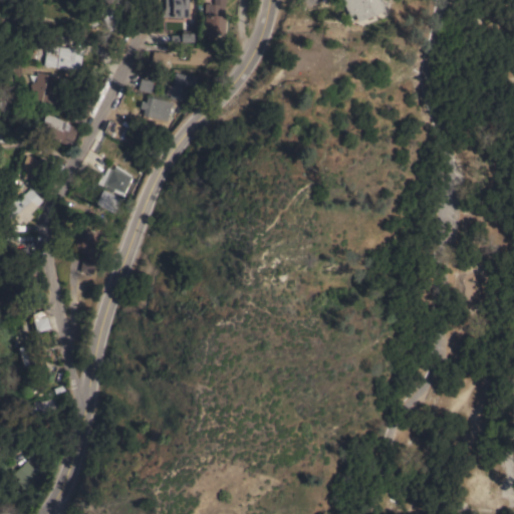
[(189,0),(189,17),(162,17),(162,10),(164,10),(164,6),(165,6),(165,0),(189,0)]
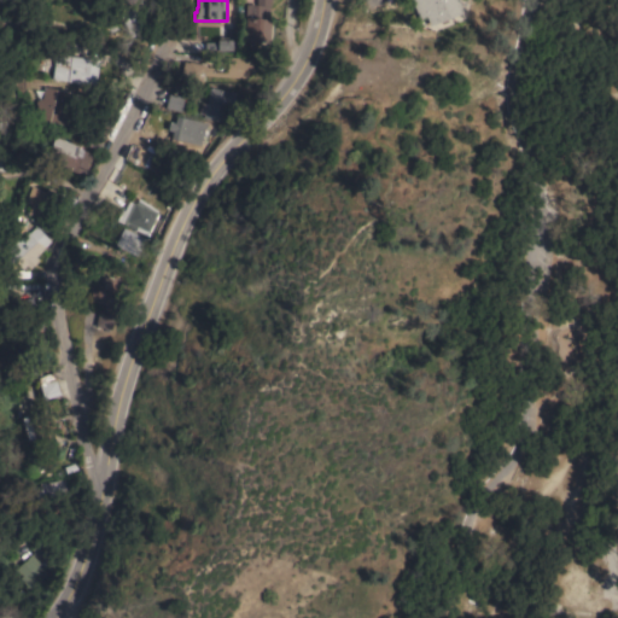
[(272,0),(272,4),(270,4),(268,19),(272,19),(269,44),(245,41),(246,17),(245,17),(246,4),(256,5),(256,0),(272,0)]
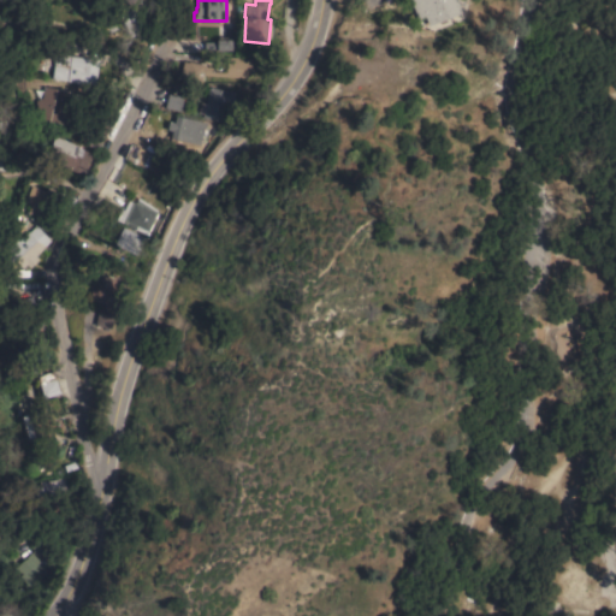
[(456,0),(461,12),(428,25),(425,16),(419,18),(410,0),(456,0)]
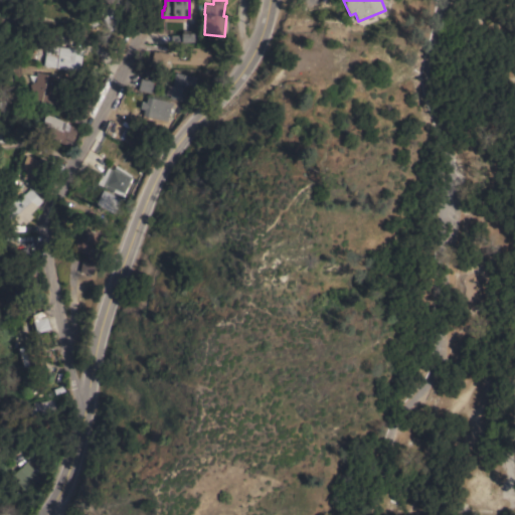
[(113,5),(122,24),(109,31),(100,12),(113,5)]
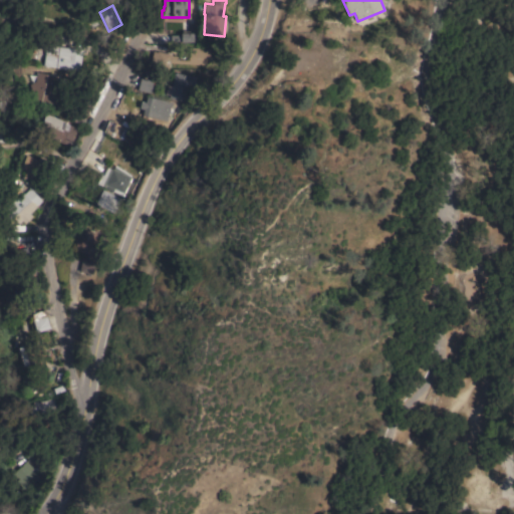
[(181,35),(181,33),(196,33),(196,42),(171,42),(171,35),(181,35)]
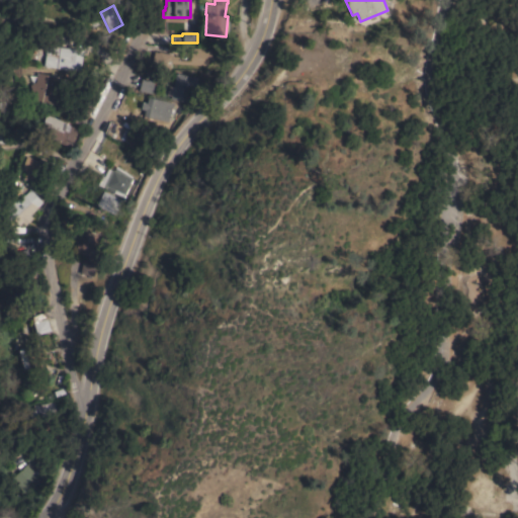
[(44,66),(47,45),(70,49),(84,51),(84,56),(83,56),(80,72),(44,66)]
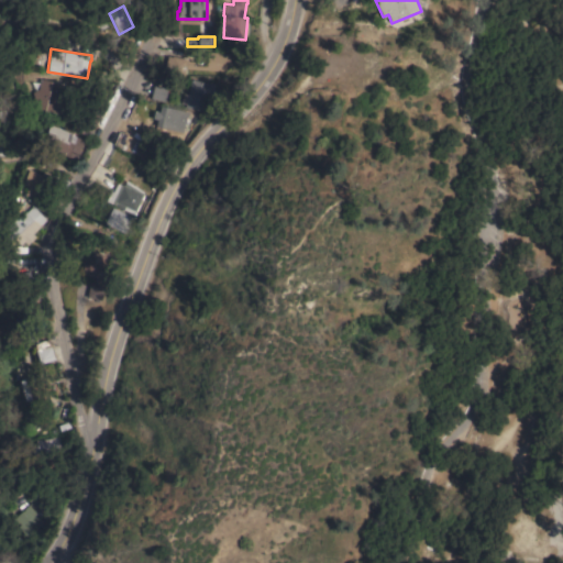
[(207,53),(229,54),(228,69),(224,69),(224,73),(206,72),(207,53)]
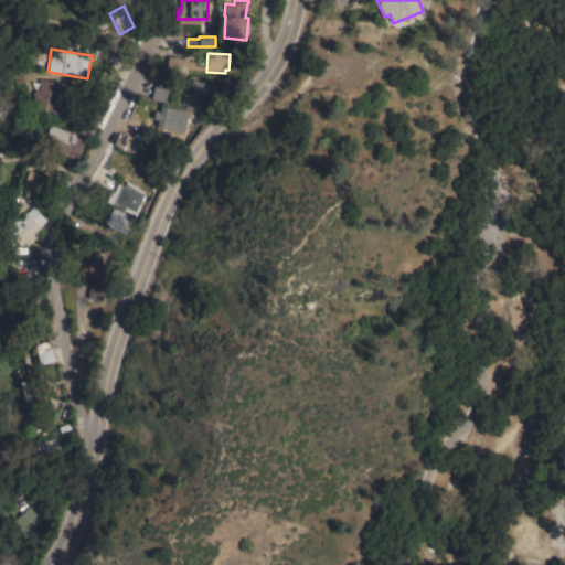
[(195,62),(192,77),(185,75),(184,77),(164,72),(168,56),(173,57),(173,56),(195,62)]
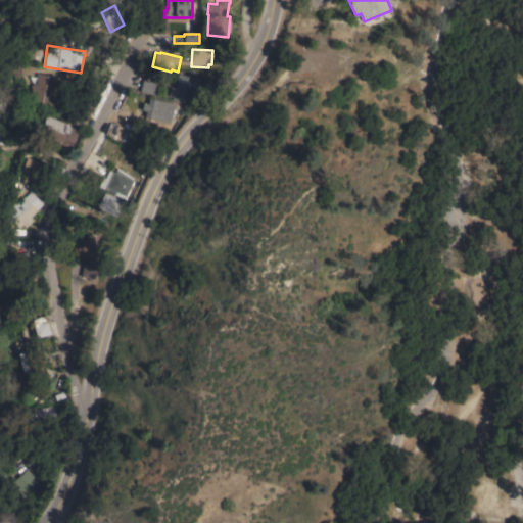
[(67,80),(61,107),(34,101),(30,86),(36,83),(38,74),(67,80)]
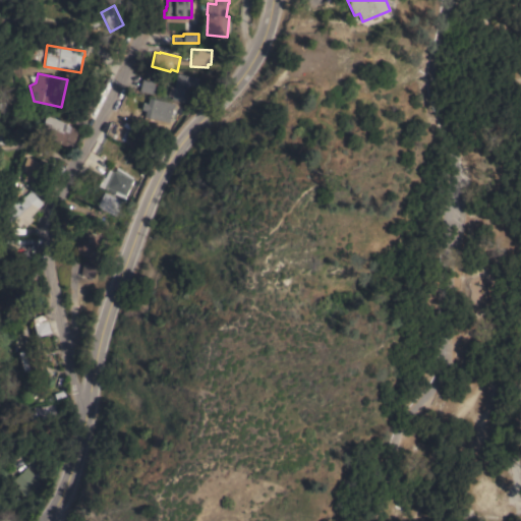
[(201,79),(198,91),(189,88),(185,103),(173,100),(177,85),(174,84),(177,73),(201,79)]
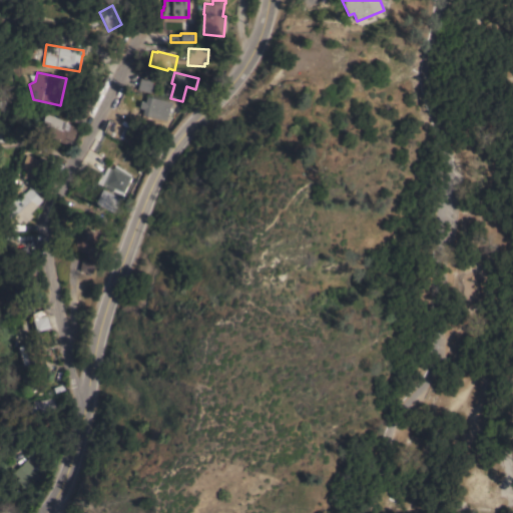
[(153,81),(150,93),(137,89),(140,77),(153,81)]
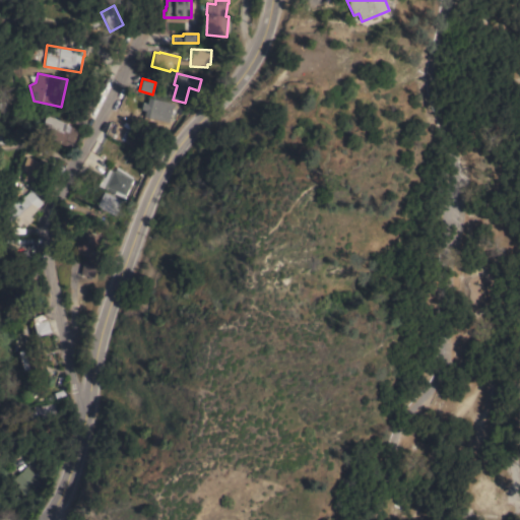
[(173,104),(169,123),(144,117),(145,111),(141,110),(143,103),(147,104),(148,98),(173,104)]
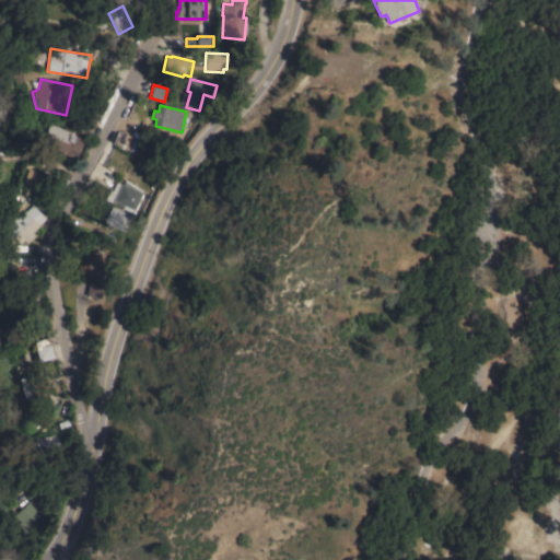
[(71,132),(68,141),(73,142),(76,137),(84,139),(76,160),(55,151),(57,144),(51,142),(55,133),(47,130),(49,124),(71,132)]
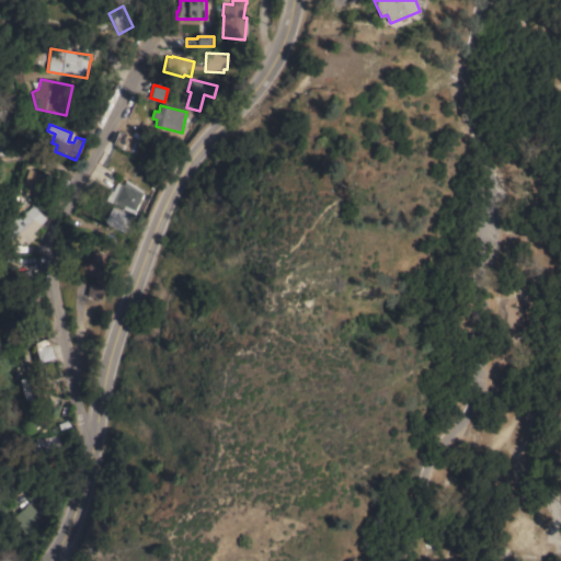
[(10,156),(0,155),(0,140),(3,141),(4,133),(11,133),(10,156)]
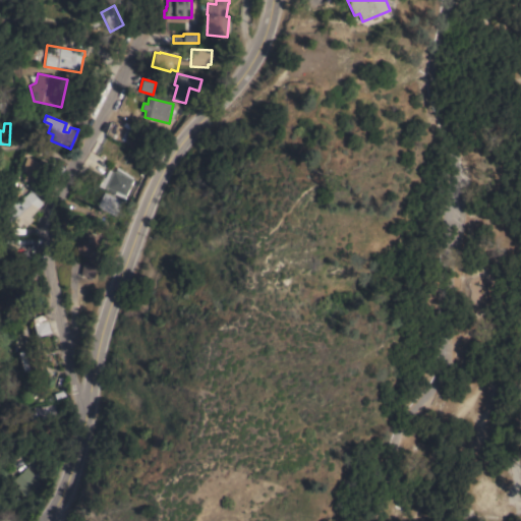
[(34,185),(41,163),(27,159),(20,181),(34,185)]
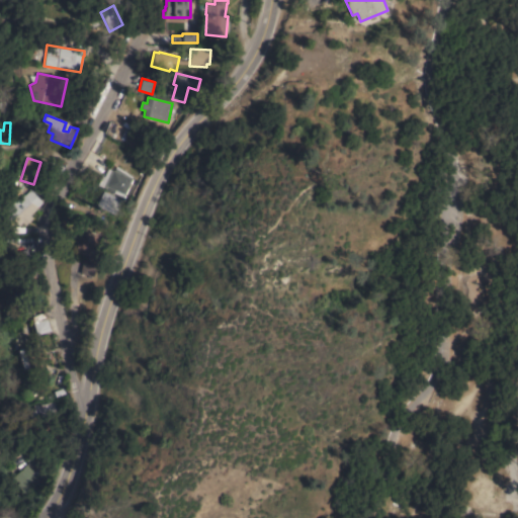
[(117,170),(118,169),(125,172),(124,174),(133,178),(121,198),(112,194),(114,191),(106,187),(108,184),(107,184),(114,169),(117,170)]
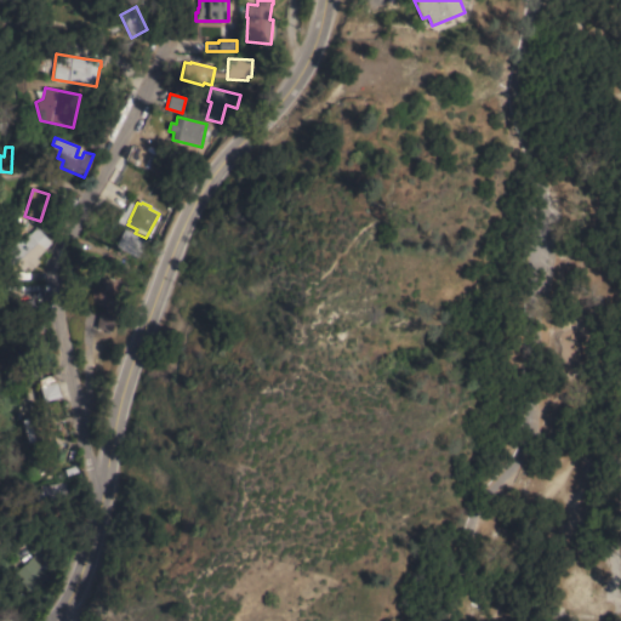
[(46,240),(40,245),(45,250),(35,260),(36,261),(24,273),(5,254),(16,244),(13,243),(17,239),(20,240),(28,233),(30,234),(35,229),(46,240)]
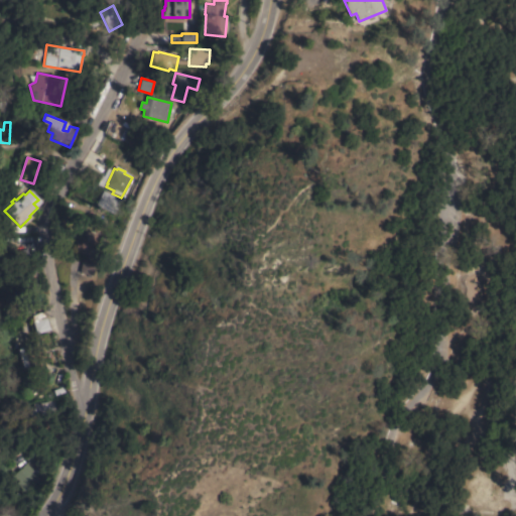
[(121,200),(113,215),(95,207),(103,190),(121,200)]
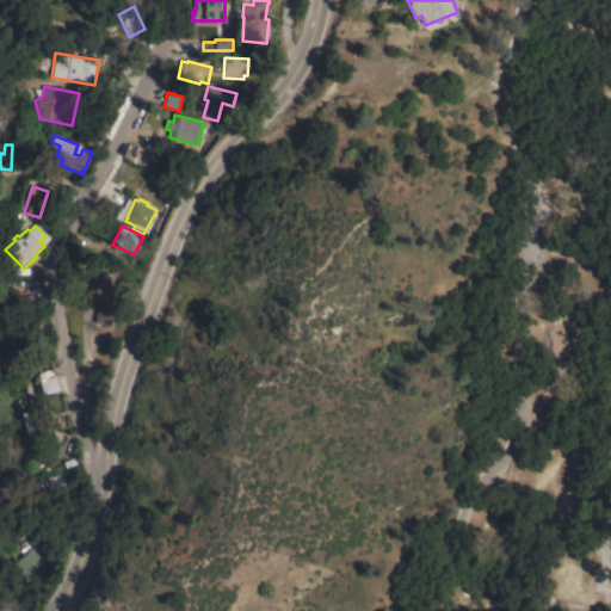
[(102,284),(103,279),(110,281),(109,285),(112,287),(115,289),(113,296),(109,302),(99,302),(93,298),(91,289),(93,283),(97,283),(102,284)]
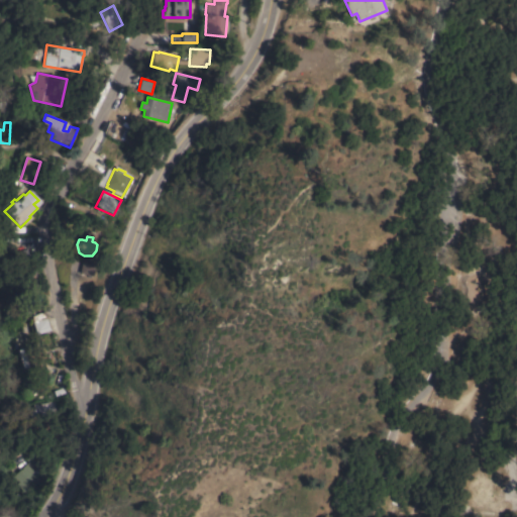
[(29,260),(33,260),(37,283),(20,286),(14,250),(27,248),(29,260)]
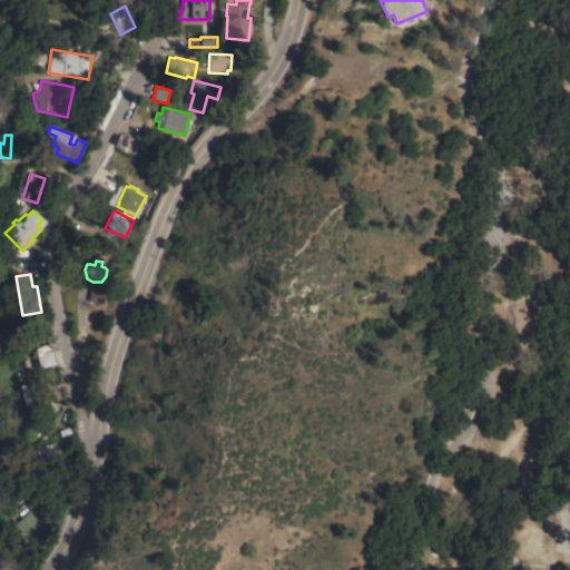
[(106,288),(102,304),(88,301),(91,285),(106,288)]
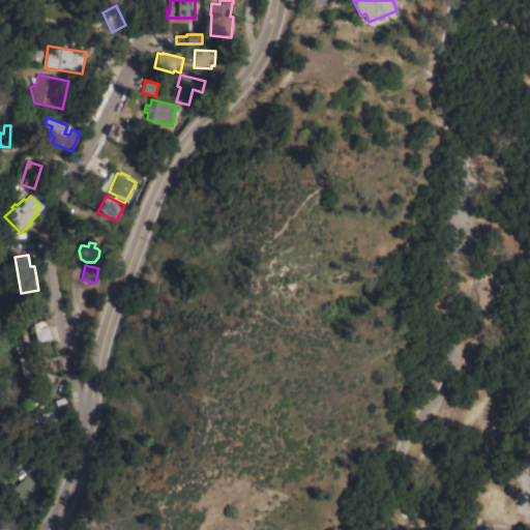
[(53,339),(49,326),(35,330),(39,343),(53,339)]
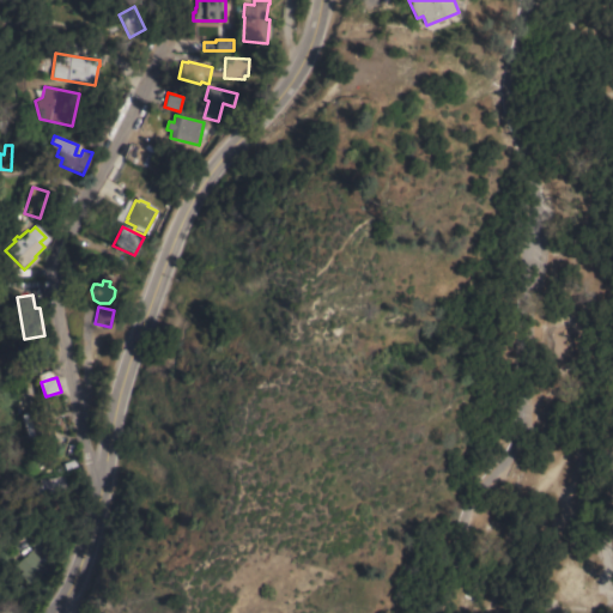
[(22,414),(32,412),(38,434),(28,436),(22,414)]
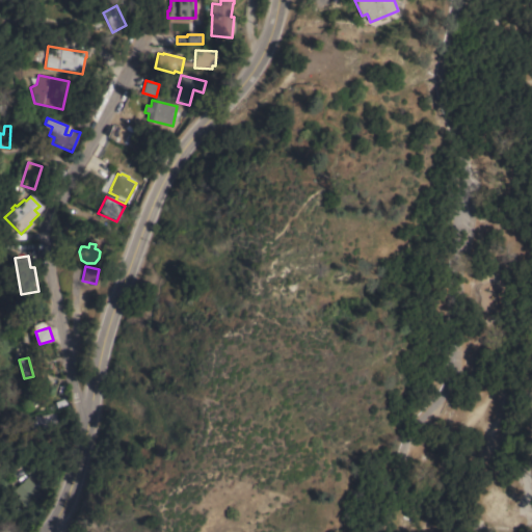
[(49,415),(50,428),(31,430),(30,422),(34,422),(34,416),(49,415)]
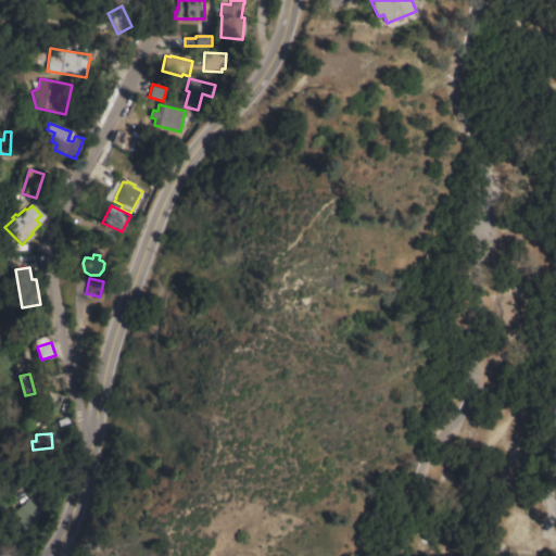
[(38,500),(37,496),(30,498),(26,489),(43,481),(48,492),(42,494),(43,497),(38,500)]
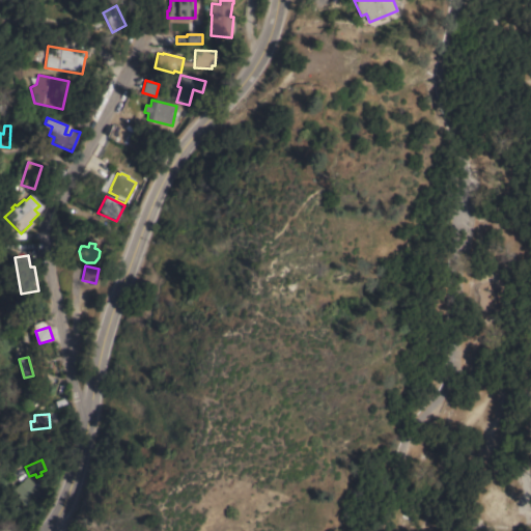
[(43,493),(37,498),(35,495),(25,505),(17,497),(19,495),(14,488),(27,476),(43,493)]
